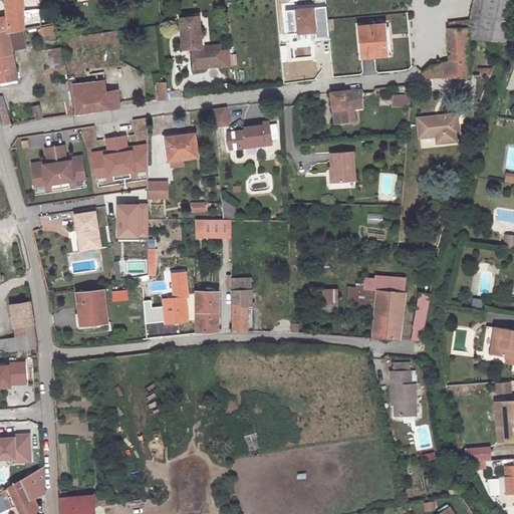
[(22,0),(3,0),(8,31),(23,28),(41,25),(39,10),(24,12),(22,0)]
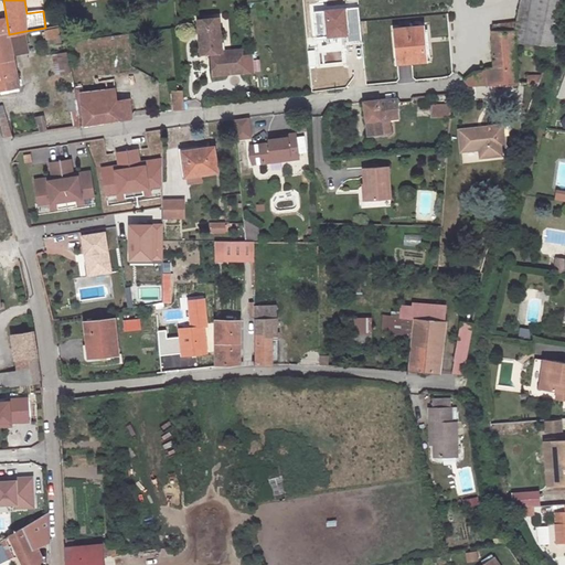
[(564,0),(524,0),(516,39),(531,42),(554,46),(564,0)]
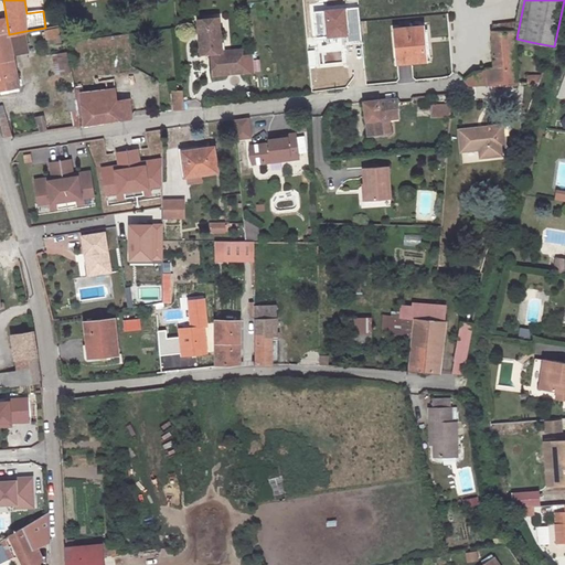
[(317,38),(347,34),(348,43),(361,42),(358,8),(315,12),(317,38)]
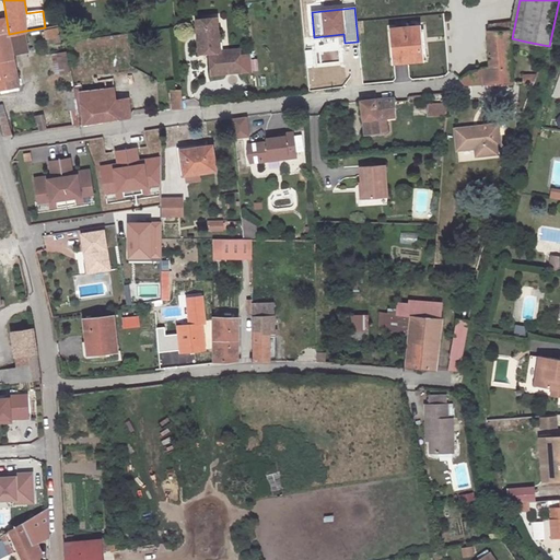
[(209,54),(221,53),(219,20),(196,21),(199,55),(209,54)]
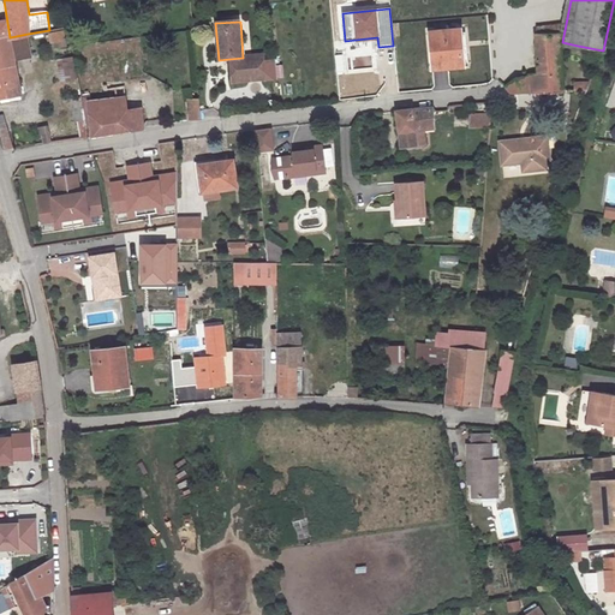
[(514,79),(506,87),(512,91),(562,93),(561,35),(555,35),(555,27),(539,28),(538,77),(514,79)]
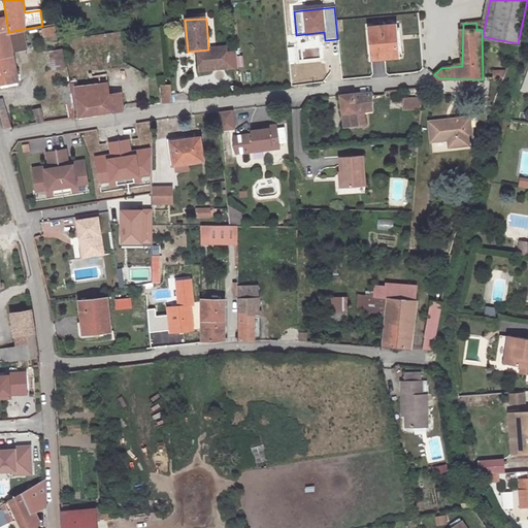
[(395,25),(369,27),(372,59),(398,56),(395,25)]
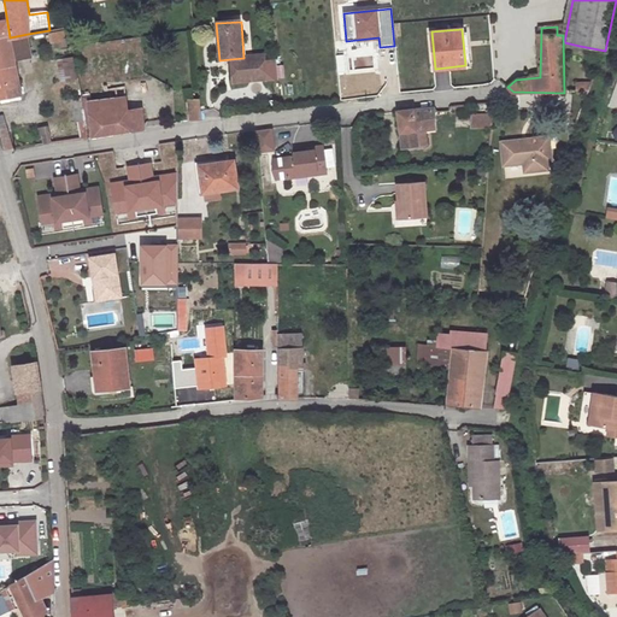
[(66,30),(51,31),(52,47),(66,46),(66,30)]
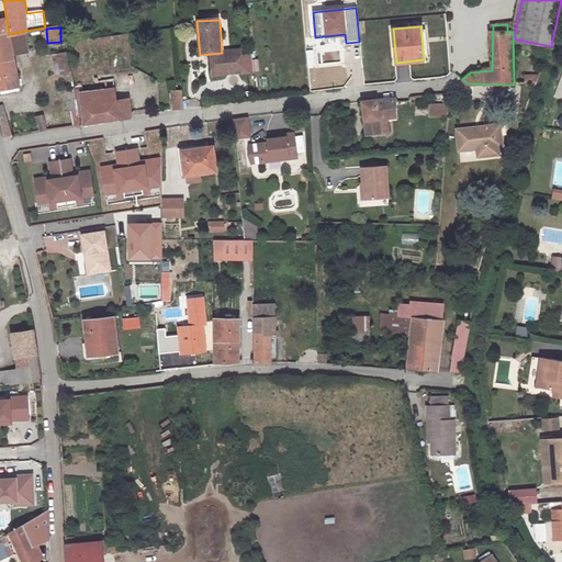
[(0,88),(20,85),(12,51),(27,48),(25,31),(9,34),(0,35),(0,88)]
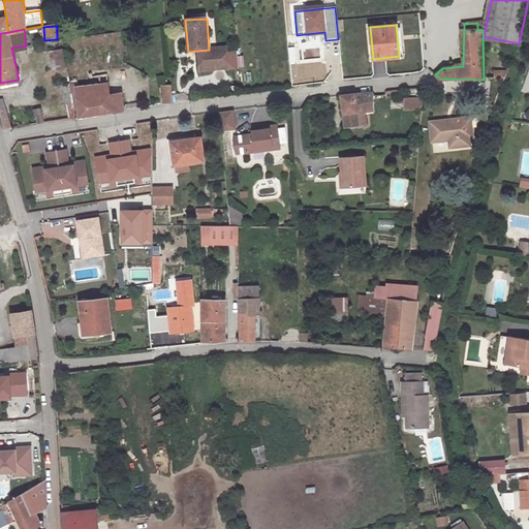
[(62,44),(47,45),(51,70),(65,68),(62,44)]
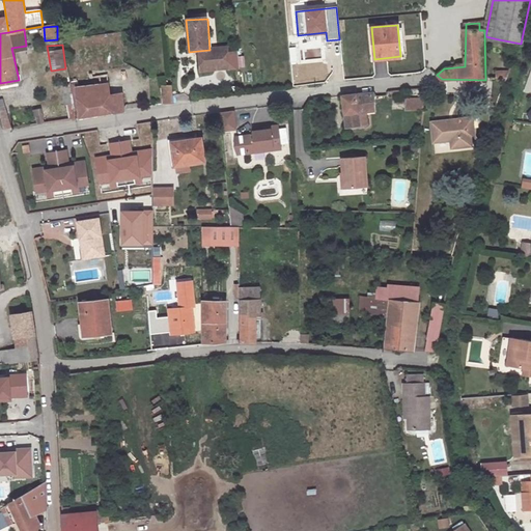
[(198,51),(198,57),(228,55),(227,48),(210,50),(198,51)]
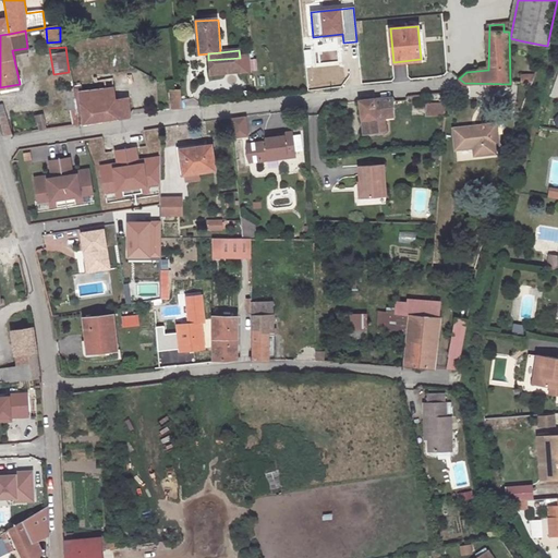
[(240,58),(208,60),(210,79),(241,75),(240,58)]
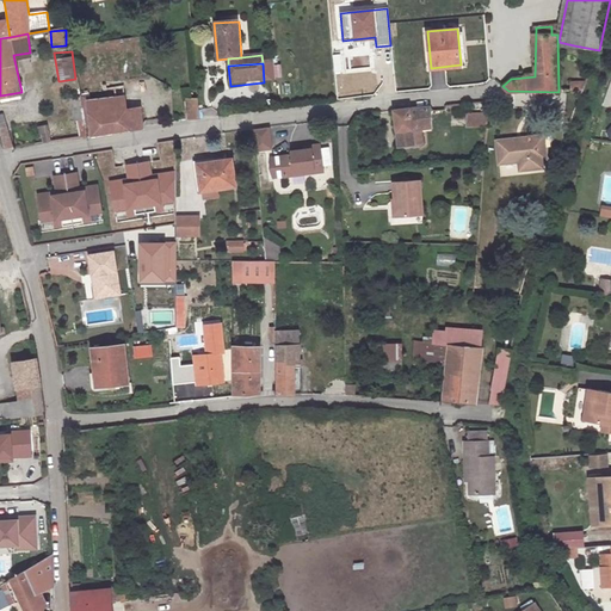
[(104,97),(81,100),(86,135),(143,128),(140,106),(128,107),(124,85),(103,87),(104,97)]
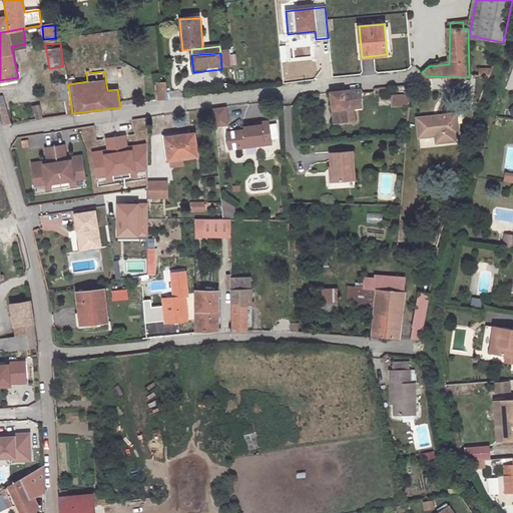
[(163,81),(156,81),(157,100),(165,99),(163,81)]
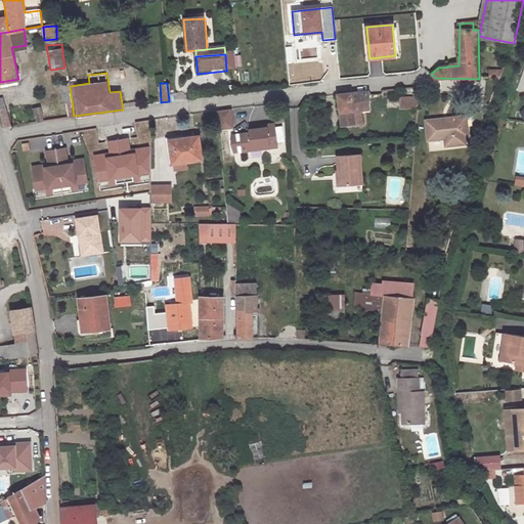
[(415,101),(416,89),(400,90),(400,102),(415,101)]
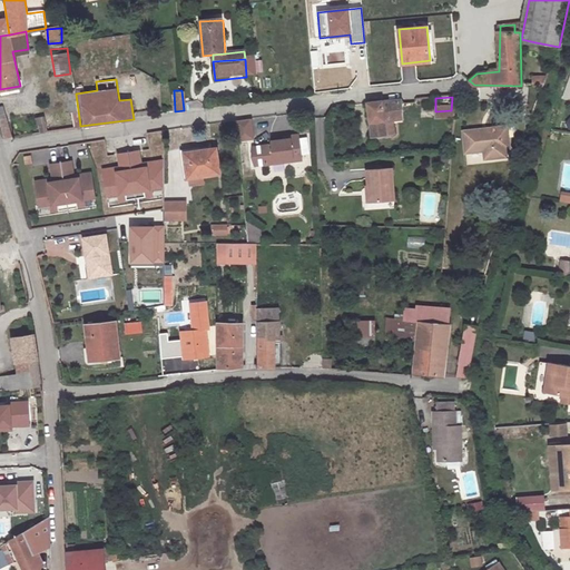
[(399,99),(365,102),(370,136),(395,133),(394,119),(401,118),(399,99)]
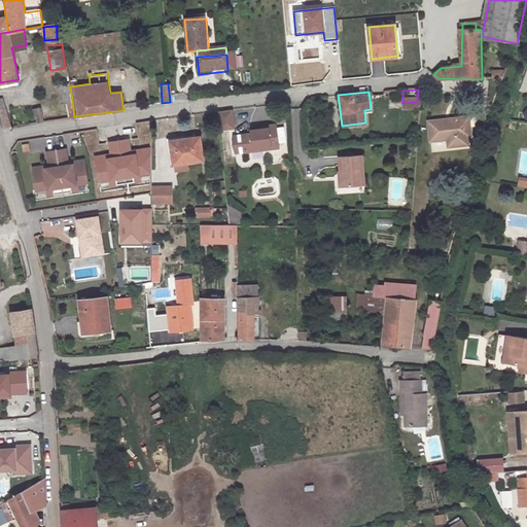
[(2,97),(0,97),(0,110),(5,129),(11,127),(2,97)]
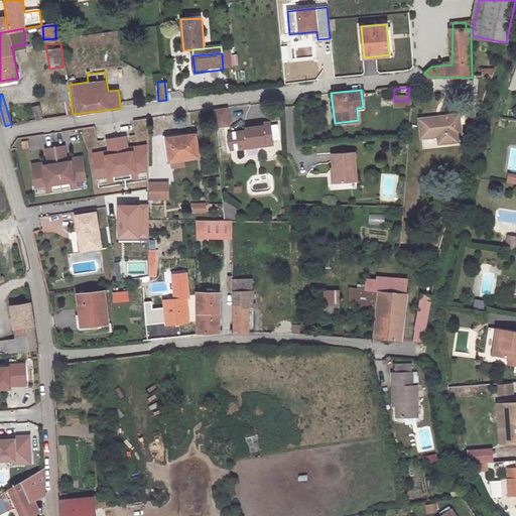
[(42,118),(39,105),(32,107),(34,119),(42,118)]
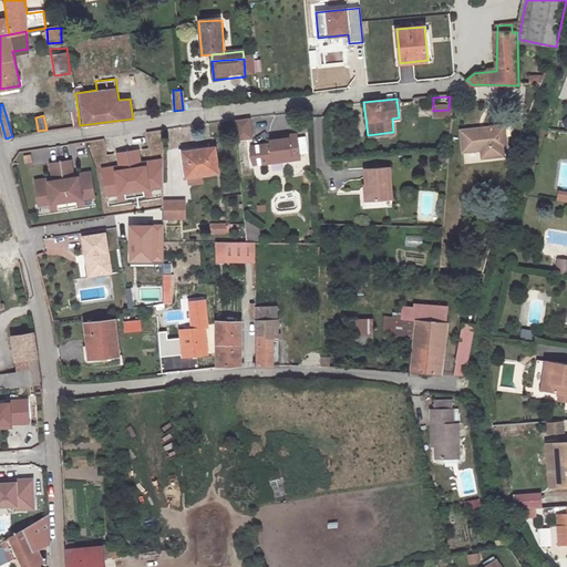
[(497,130),(502,129),(500,115),(456,122),(460,143),(477,141),(478,150),(501,146),(497,130)]
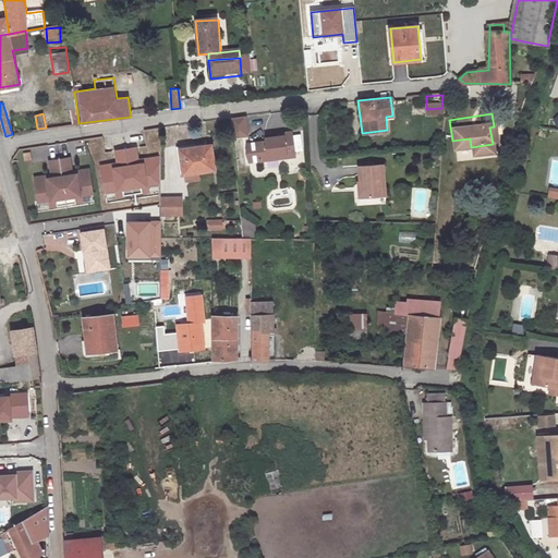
[(249,136),(245,117),(231,119),(233,138),(249,136)]
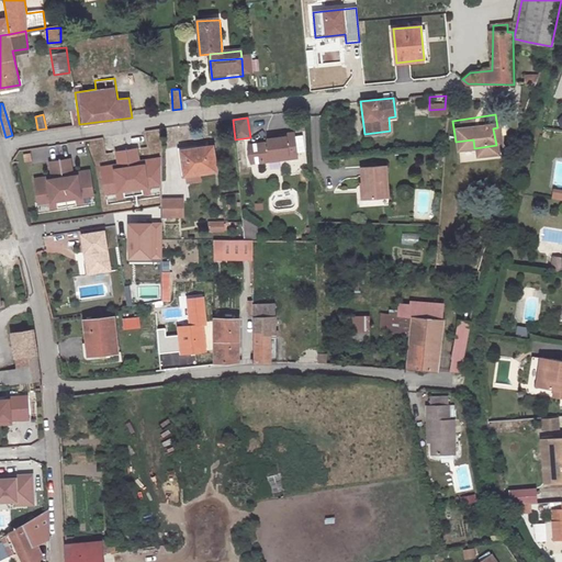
[(258,142),(260,163),(269,161),(269,158),(288,155),(288,158),(296,157),(293,132),(283,133),(284,135),(267,138),(267,141),(258,142)]
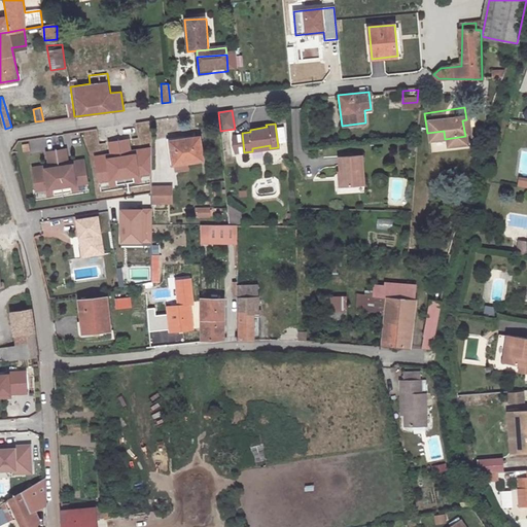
[(128,134),(109,137),(111,150),(95,153),(99,176),(115,173),(116,179),(134,177),(133,170),(148,168),(148,144),(130,147),(128,134)]
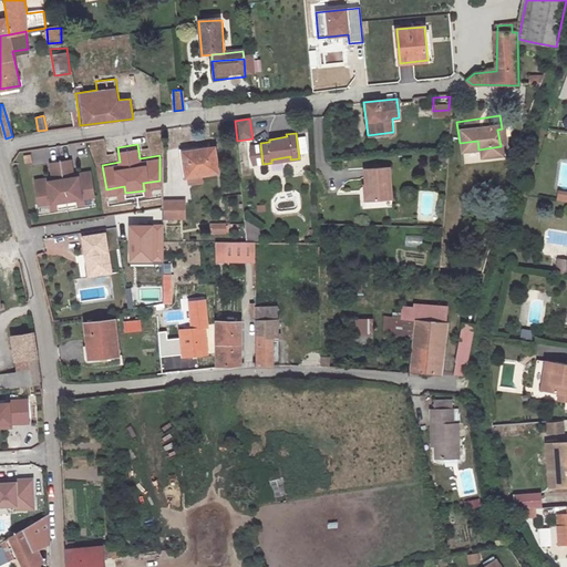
[(182,152),(184,176),(198,175),(219,173),(216,148),(182,152)]
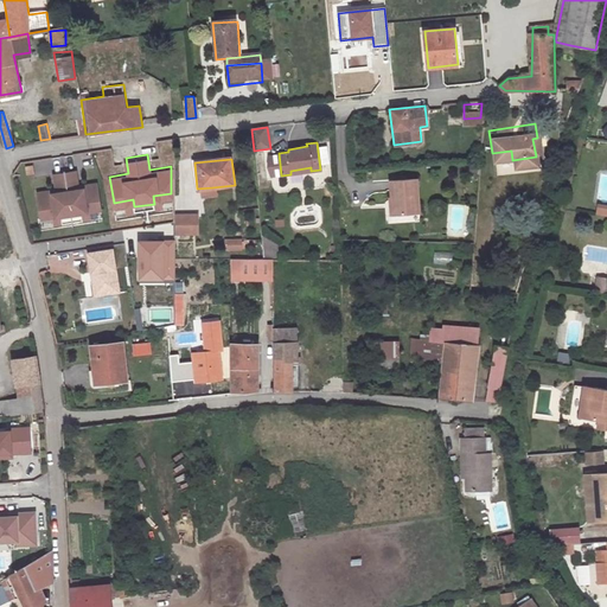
[(75,172),(53,174),(55,190),(36,192),(39,219),(59,216),(59,224),(81,221),(80,213),(98,211),(95,185),(77,187),(75,172)]
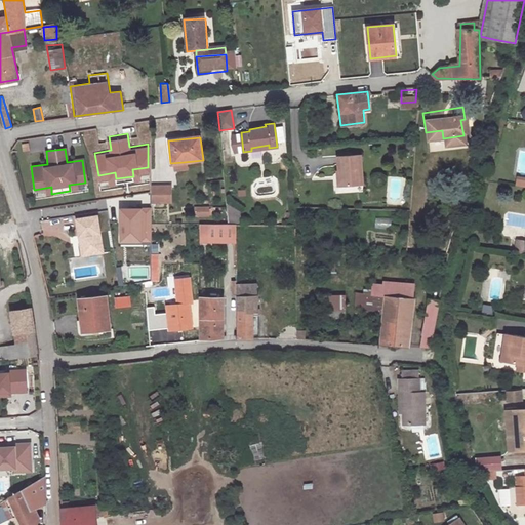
[(336,158),(338,176),(341,175),(342,188),(363,186),(361,156),(336,158)]
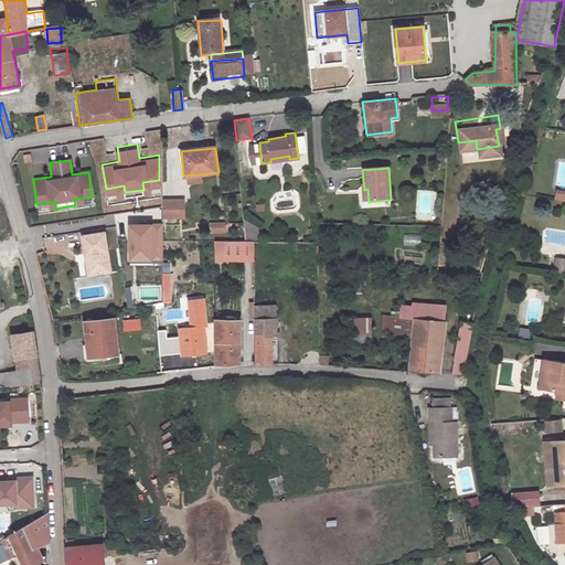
[(198,174),(183,176),(184,184),(198,183),(198,174)]
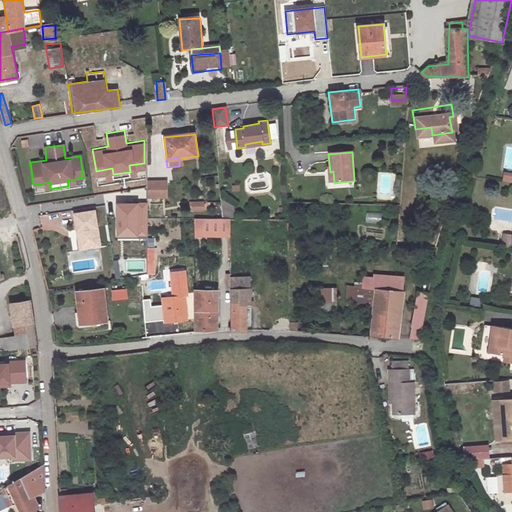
[(144,163),(129,165),(130,172),(144,169),(144,163)]
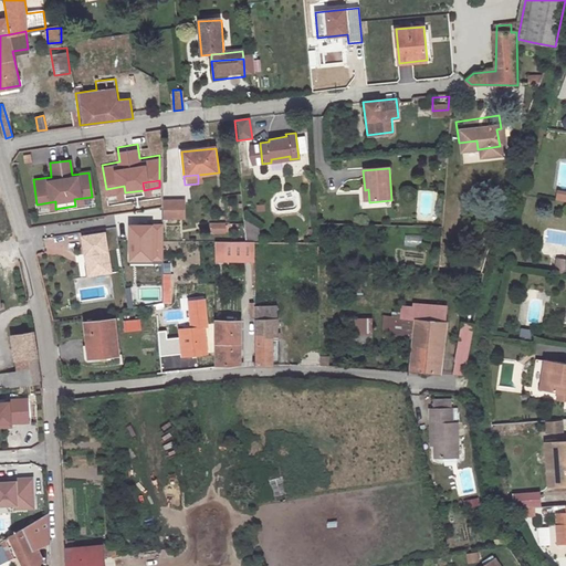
[(106,189),(107,196),(125,192),(124,186),(106,189)]
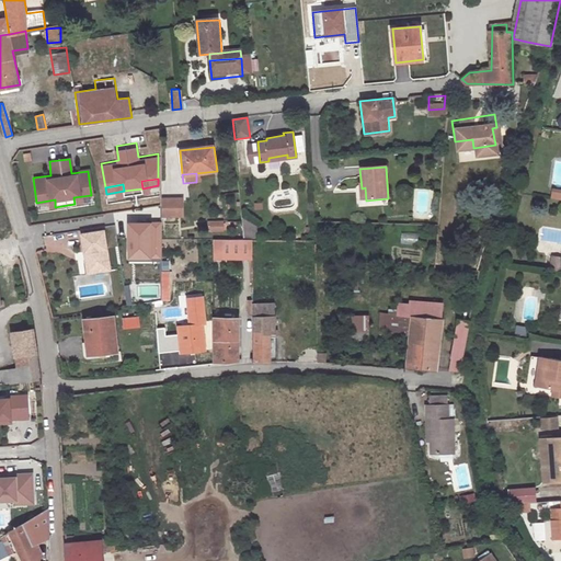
[(91,195),(73,197),(75,204),(92,202),(91,195)]
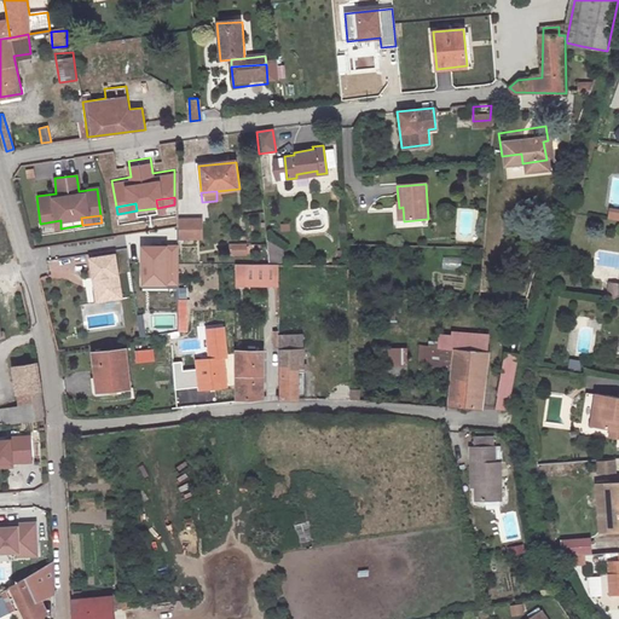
[(198,218),(180,219),(180,233),(180,237),(200,236),(198,218)]
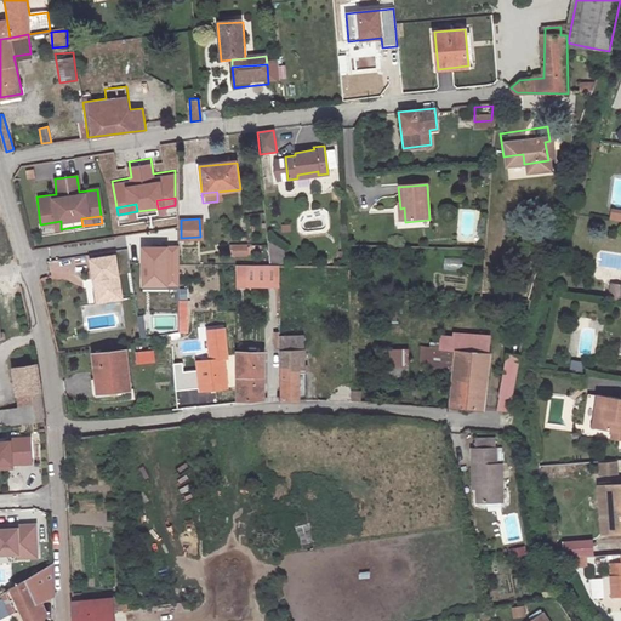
[(40,224),(41,232),(61,229),(61,221),(40,224)]
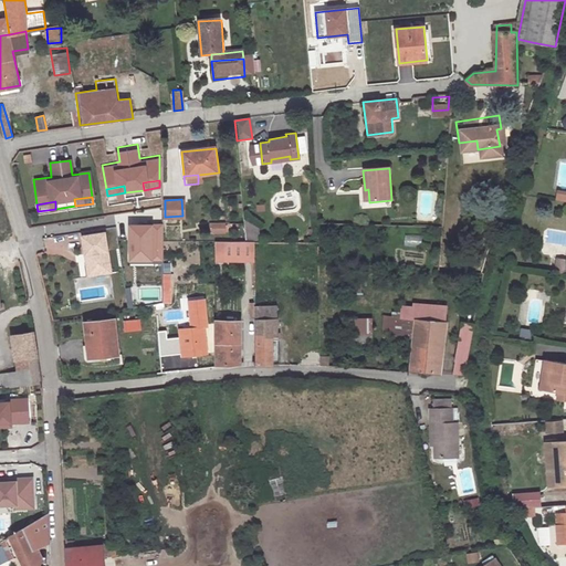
[(222,217),(210,217),(210,226),(222,226),(222,217)]
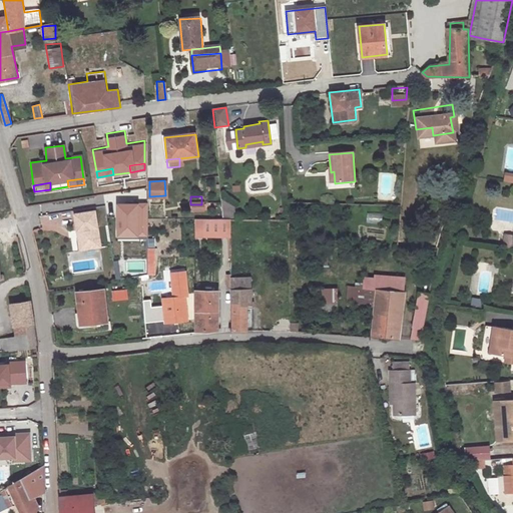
[(146,235),(146,203),(117,204),(117,235),(146,235)]
